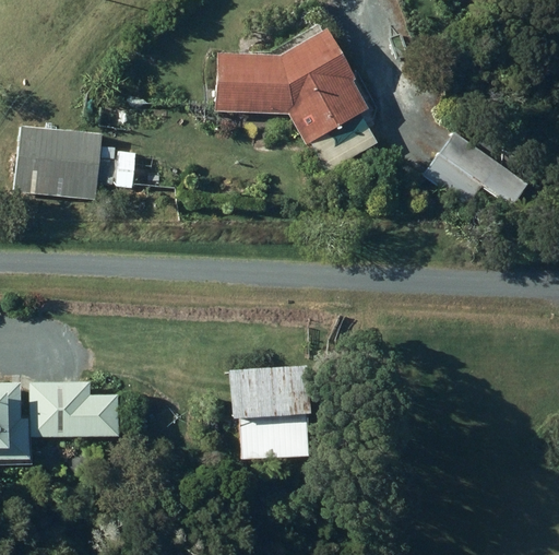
[(217,54),(215,110),(277,113),(288,114),(306,144),(321,136),(336,163),(376,141),(359,114),(368,109),(352,81),(355,79),(326,30),(280,57),(217,54)]
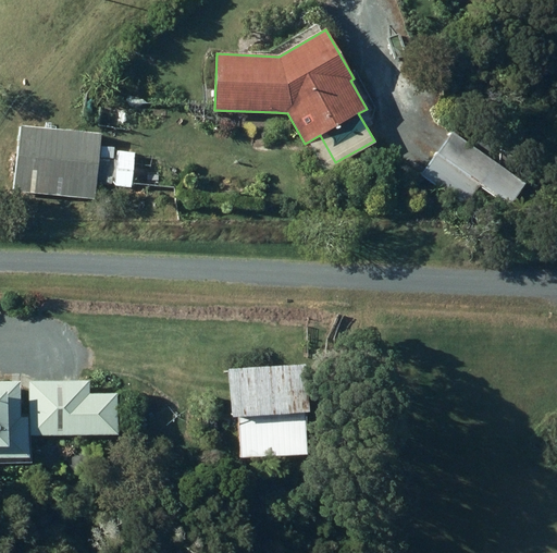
[(116,159),(113,159),(114,147),(99,146),(100,132),(21,124),(14,188),(93,195),(94,179),(116,180),(115,183),(131,185),(134,150),(118,149),(116,159)]
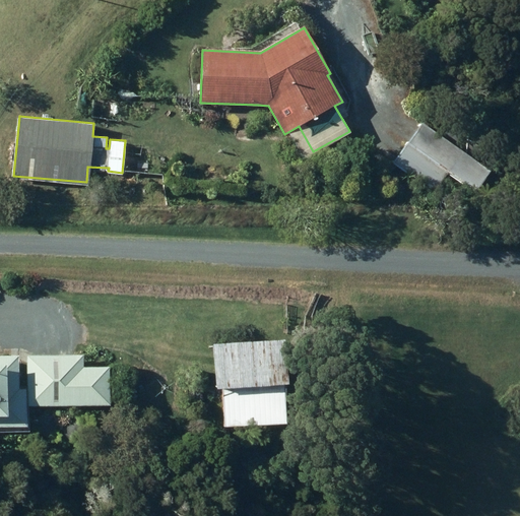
[(393,162),(434,190),(447,171),(459,179),(471,162),(419,124),(393,162)]
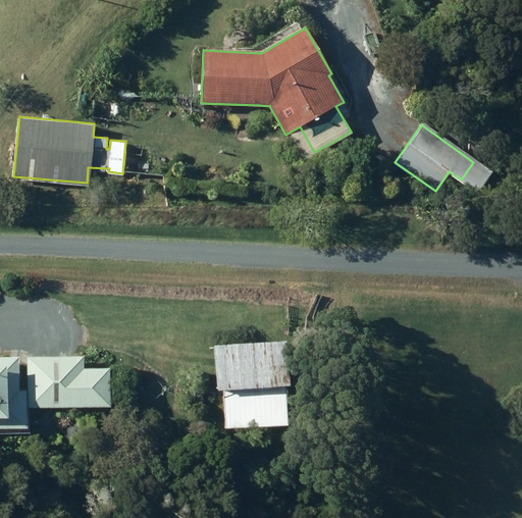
[(93,355),(102,355),(102,345),(93,345),(93,355)]
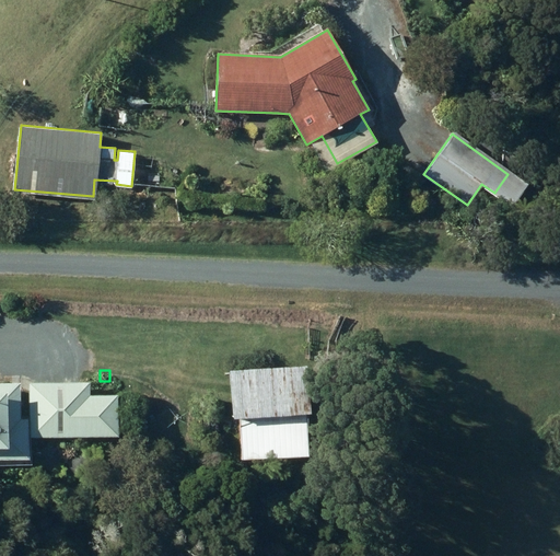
[(307,370),(231,373),(235,461),(308,456),(306,417),(310,417),(307,370)]
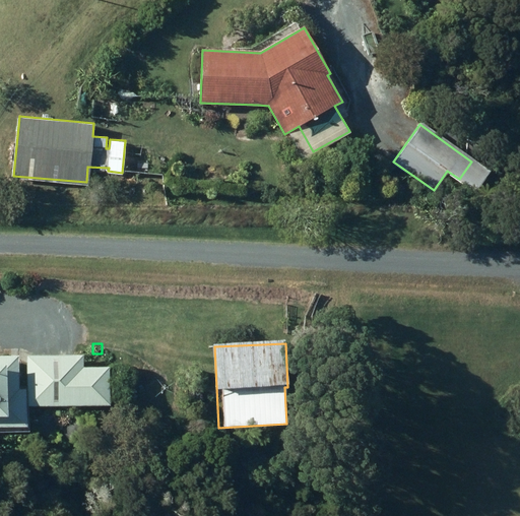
[(0,355),(0,426),(26,426),(25,390),(18,390),(18,355),(0,355)]
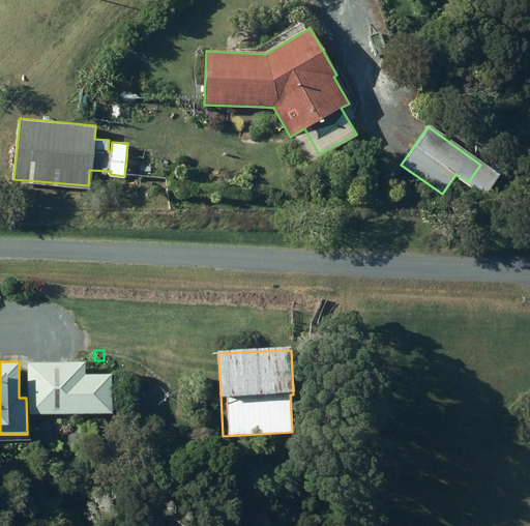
[(83,361),(27,362),(28,414),(111,413),(111,373),(83,373),(83,361)]
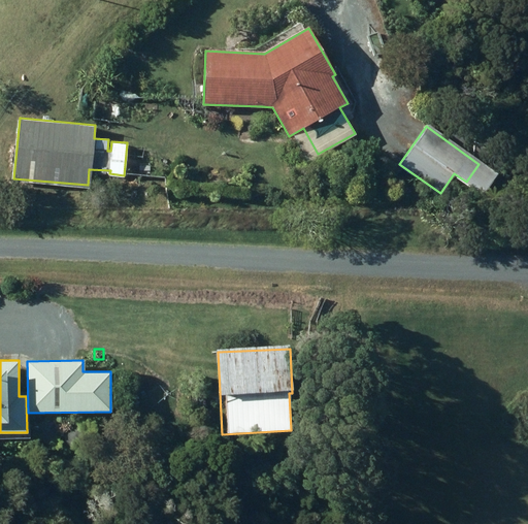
[(118,389),(117,405),(132,406),(133,390),(118,389)]
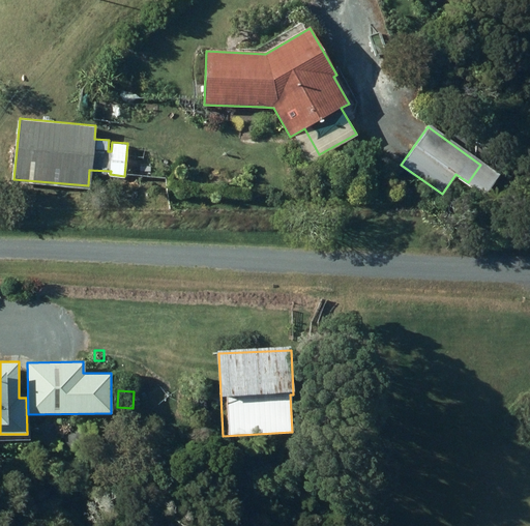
All buildings are outlined.
